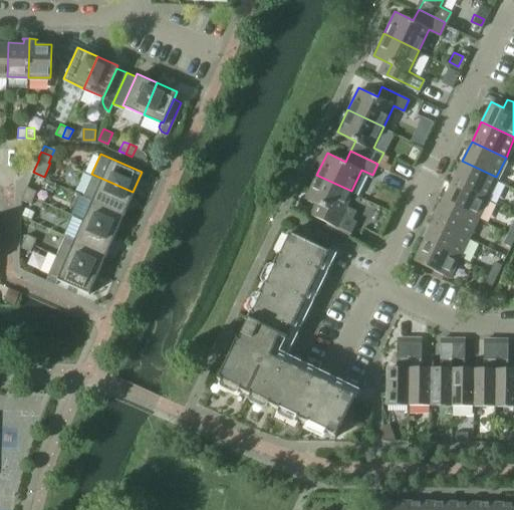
[(487,197),(496,177),(462,161),(453,181),(487,197)]
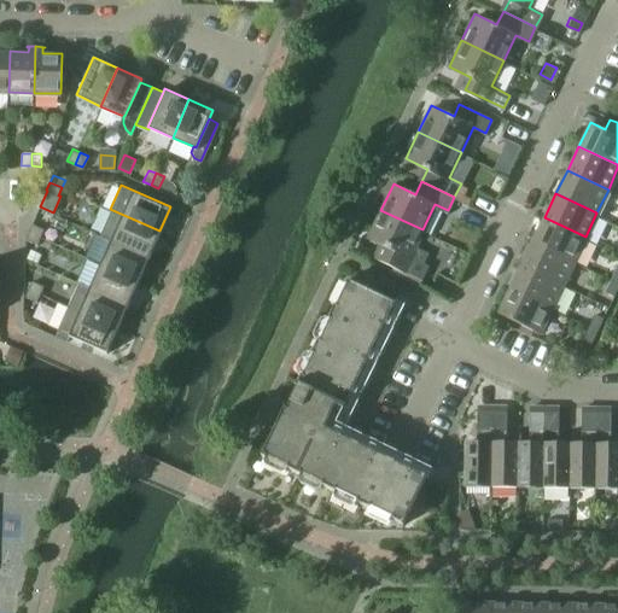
[(150,255),(159,231),(110,209),(100,233),(150,255)]
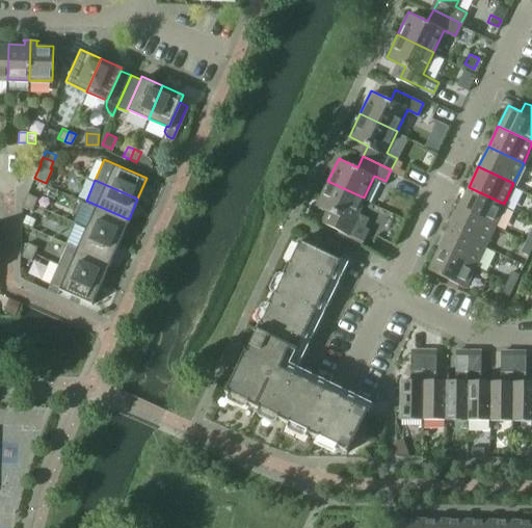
[(357,211),(364,198),(327,181),(317,203),(336,213),(330,223),(363,239),(369,228),(364,226),(369,216),(357,211)]
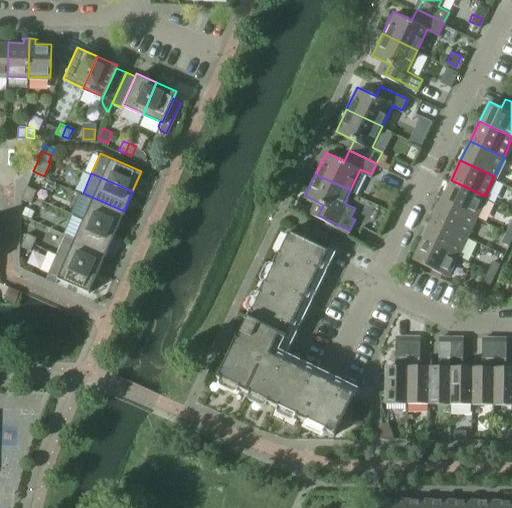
[(475,215),(485,196),(451,180),(442,199),(475,215)]
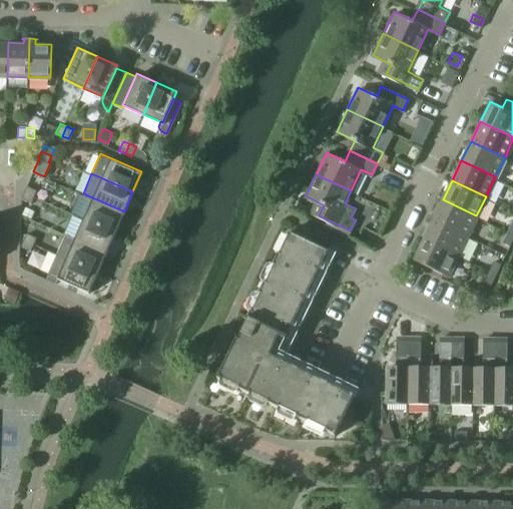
[(23,190),(33,195),(36,188),(26,184),(23,190)]
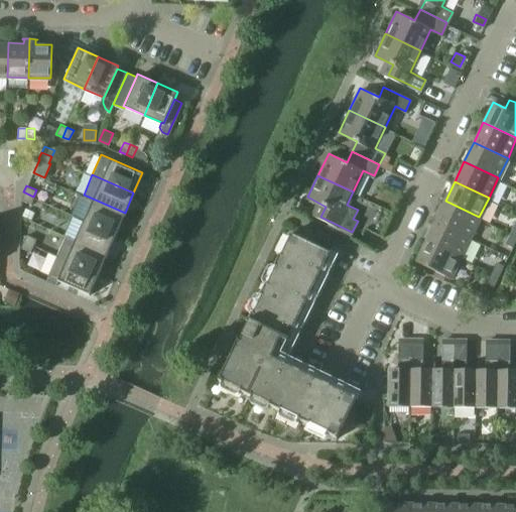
[(30,203),(33,197),(23,192),(21,199),(30,203)]
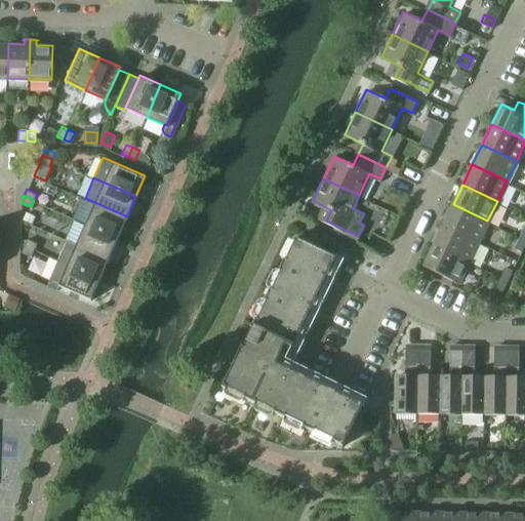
[(118,237),(127,216),(85,198),(84,198),(94,202),(85,223),(118,237)]
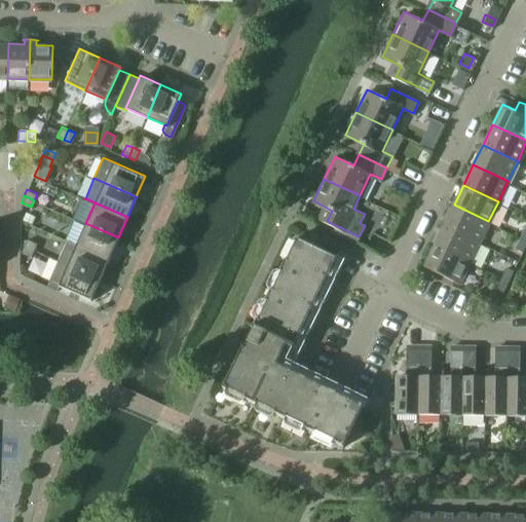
[(479,241),(488,221),(454,204),(444,224),(479,241)]
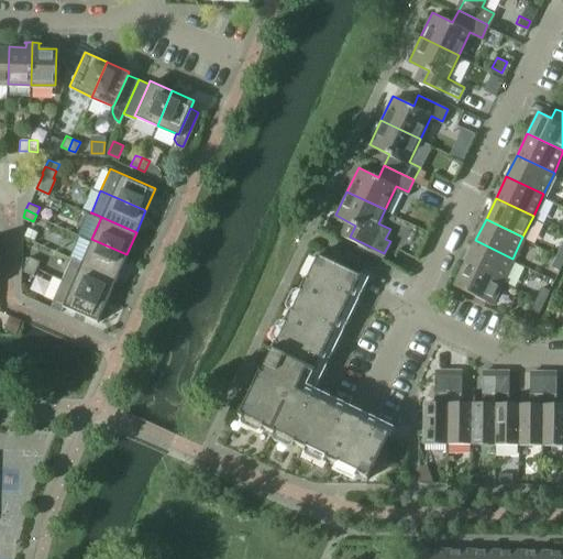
[(117,276),(127,254),(91,239),(81,260),(117,276)]
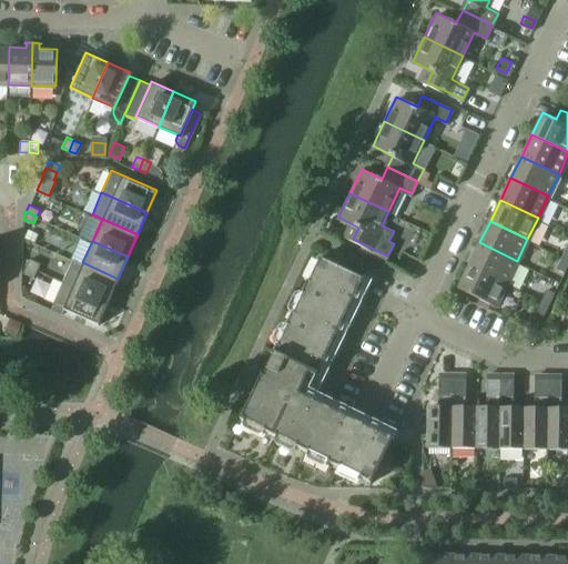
[(507,282),(517,261),(479,242),(469,264),(507,282)]
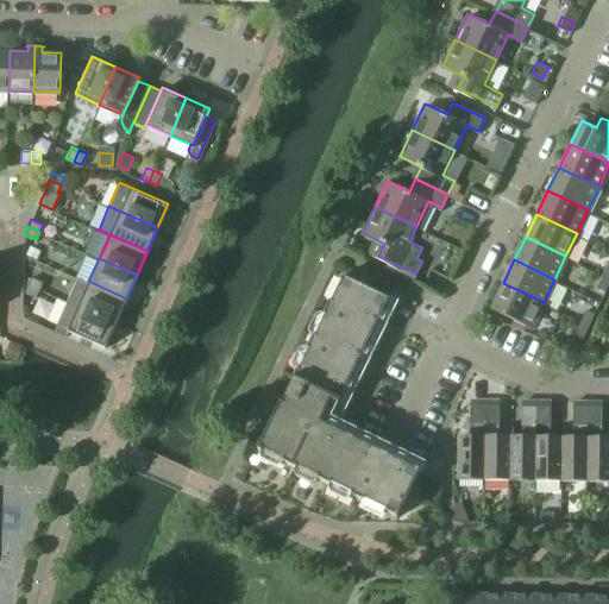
[(606,290),(608,282),(608,276),(602,274),(596,285),(606,290)]
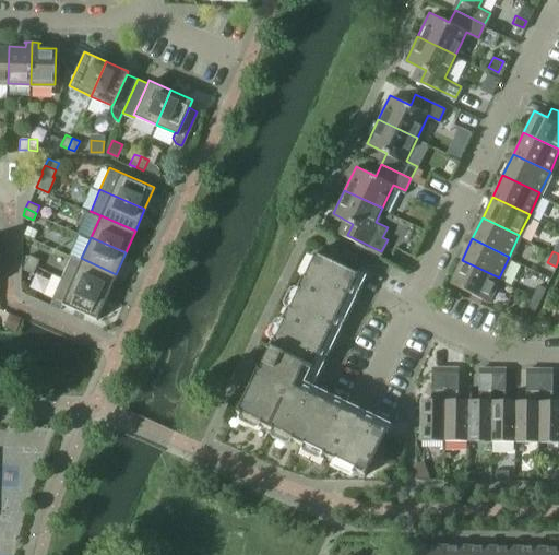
[(25,259),(36,264),(39,258),(28,252),(25,259)]
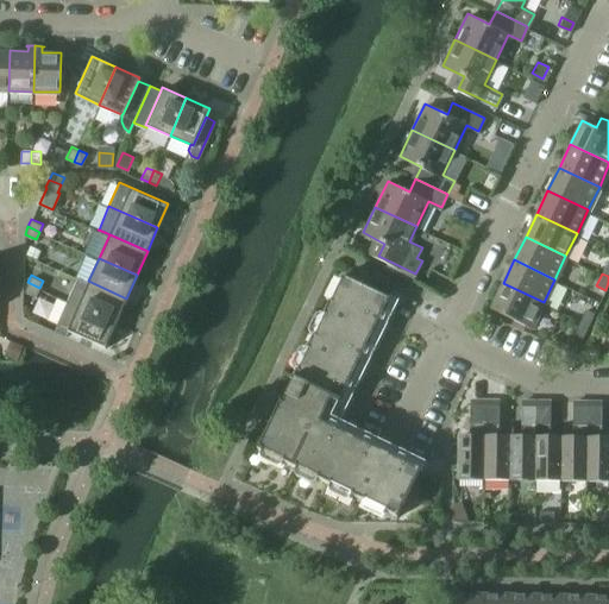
[(338,402),(389,297),(343,275),(292,378),(293,379),(282,402),(280,402),(257,447),(262,450),(263,447),(286,458),(284,460),(296,466),(297,464),(319,473),(318,477),(331,483),(332,480),(353,491),(352,494),(365,499),(366,497),(388,508),(387,510),(397,515),(419,469),(320,421),(331,398),(338,402)]
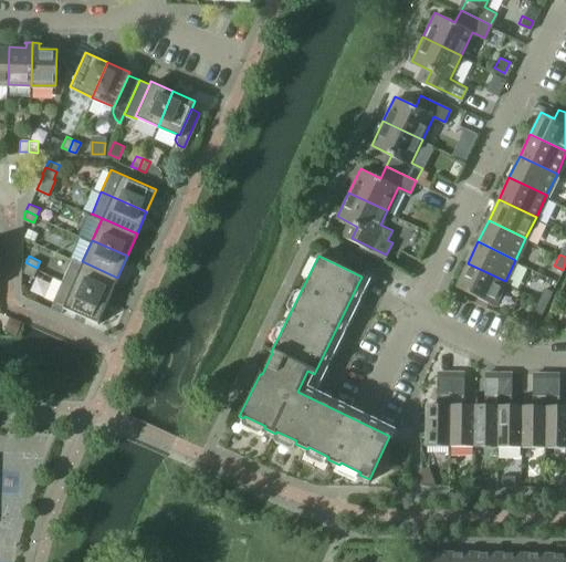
[(117,278),(82,261),(82,262),(72,258),(62,279),(107,299),(117,278)]
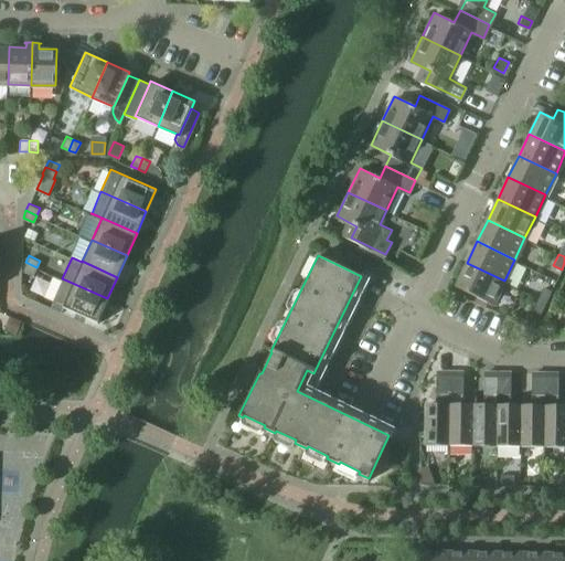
[(33,274),(36,267),(25,262),(22,270),(33,274)]
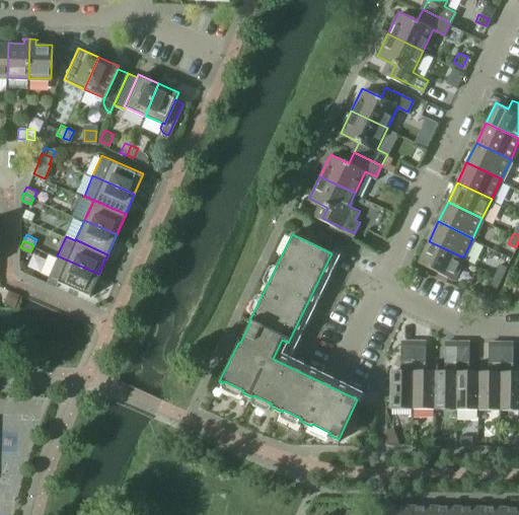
[(453,279),(463,258),(429,241),(419,263),(453,279)]
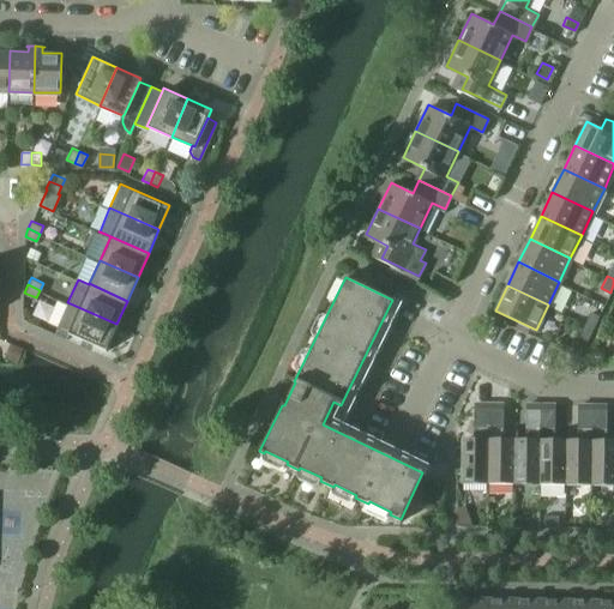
[(106,349),(116,324),(67,302),(56,327),(106,349)]
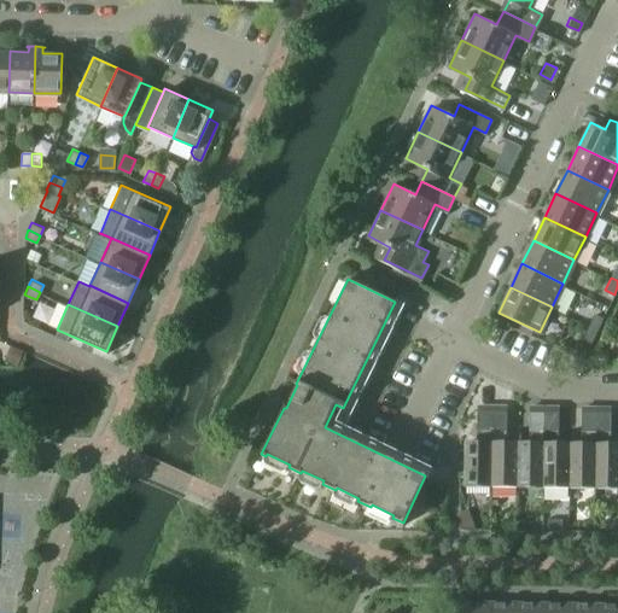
[(588,325),(598,328),(604,316),(594,313),(588,325)]
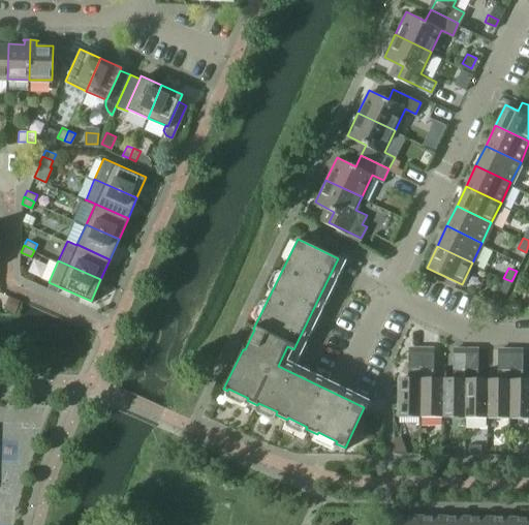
[(506,292),(511,281),(503,278),(498,289),(506,292)]
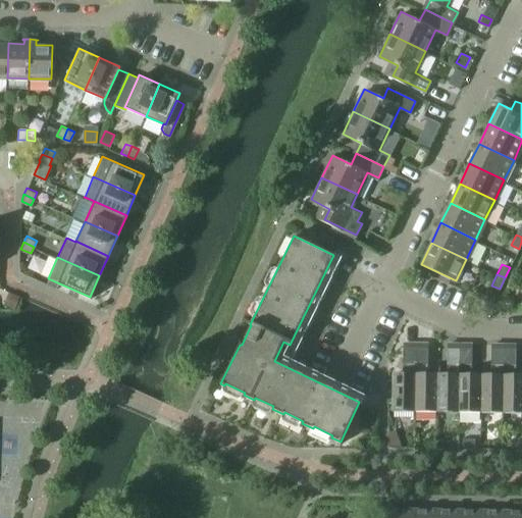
[(10,290),(4,303),(15,308),(20,295),(10,290)]
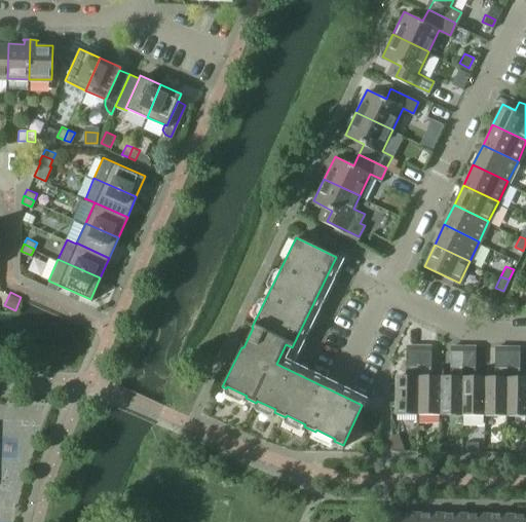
[(418,412),(419,344),(406,343),(406,370),(409,370),(409,375),(396,376),(395,412),(418,412)]
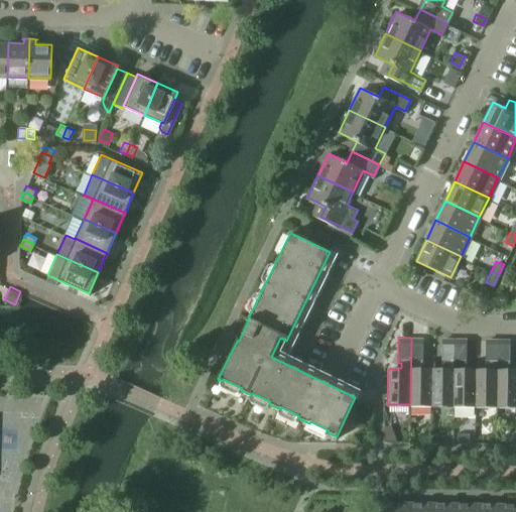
[(431,404),(432,369),(420,369),(420,363),(422,363),(422,338),(411,338),(410,404),(431,404)]
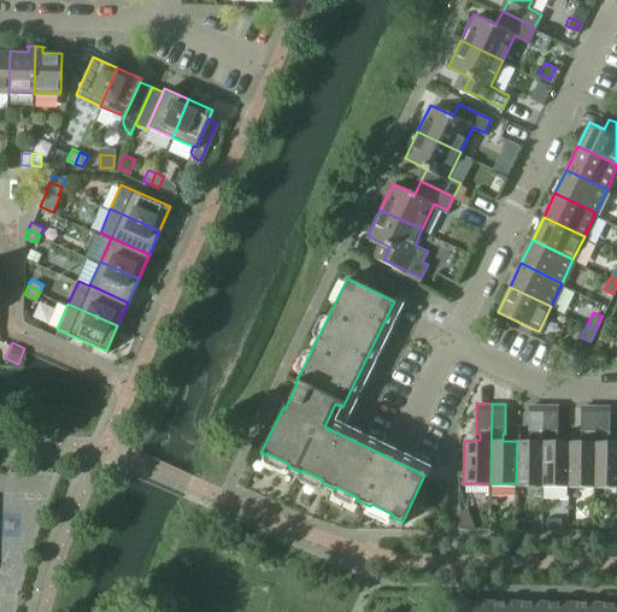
[(542,484),(544,404),(529,404),(528,434),(532,434),(532,441),(517,441),(516,483),(542,484)]
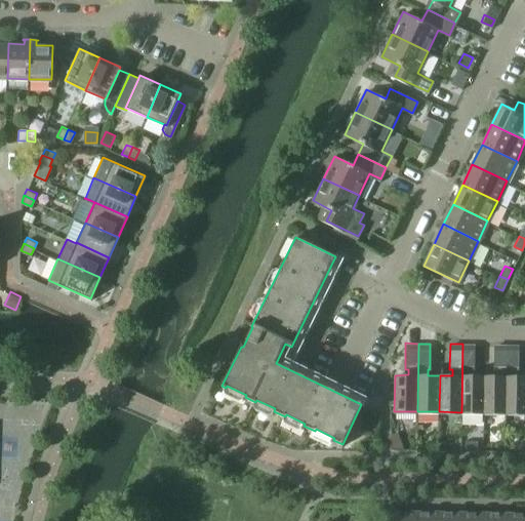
[(474,344),(463,344),(462,344),(461,412),(483,412),(484,375),(472,375),(472,370),(474,370),(474,344)]
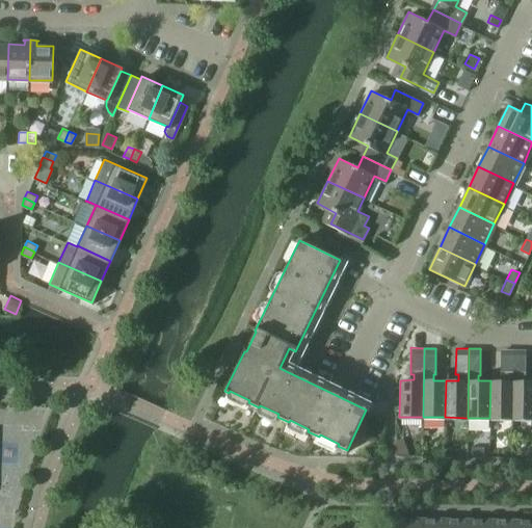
[(512,418),(513,349),(501,349),(500,375),(503,375),(503,380),(490,380),(489,418),(512,418)]
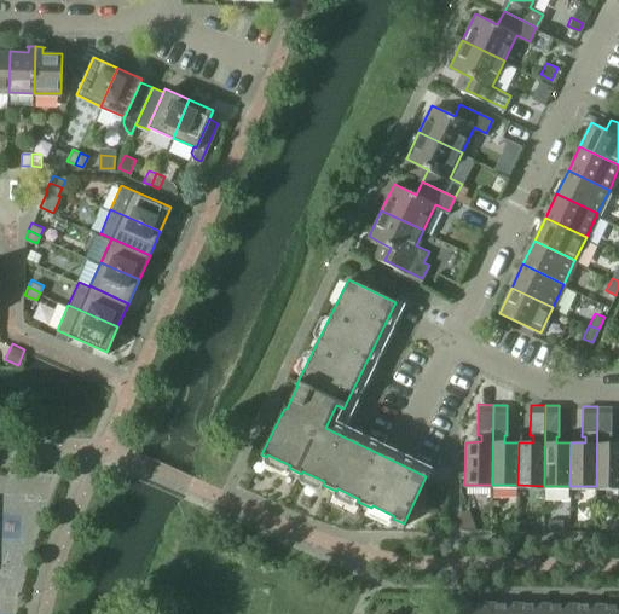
[(611,438),(612,406),(597,406),(596,486),(618,486),(618,444),(608,444),(608,438),(611,438)]
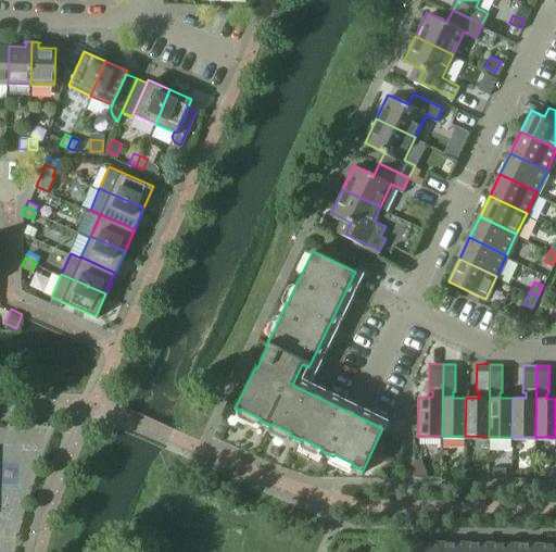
[(504,465),(492,465),(492,475),(504,476),(504,465)]
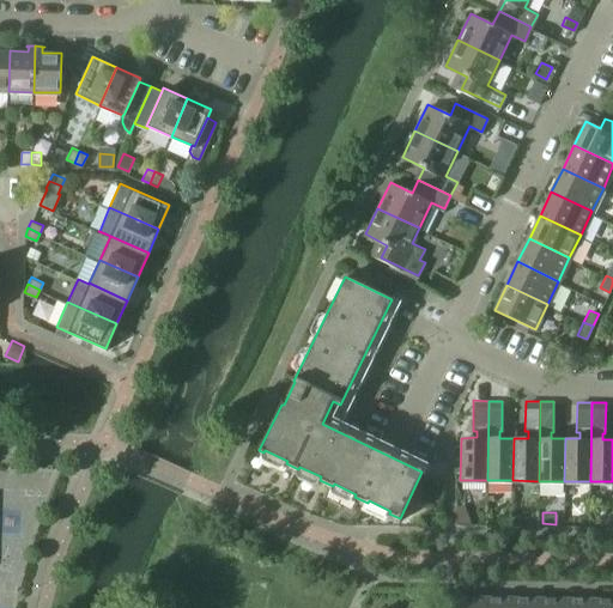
[(487,607),(487,597),(459,597),(459,607),(487,607)]
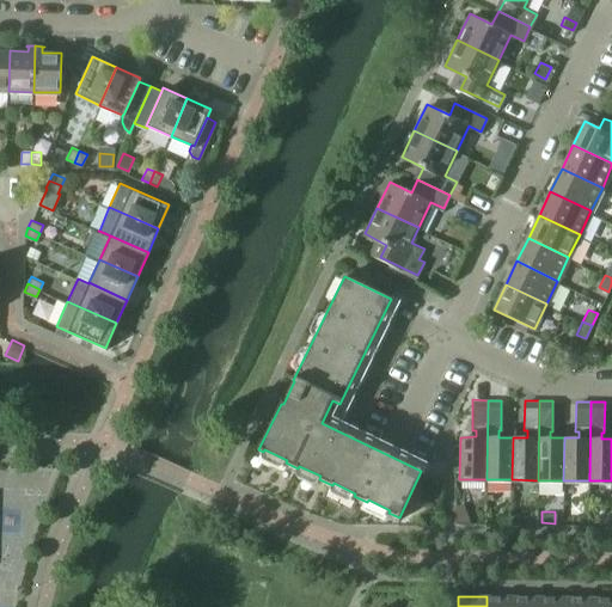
[(513,606),(514,596),(487,596),(487,606),(513,606)]
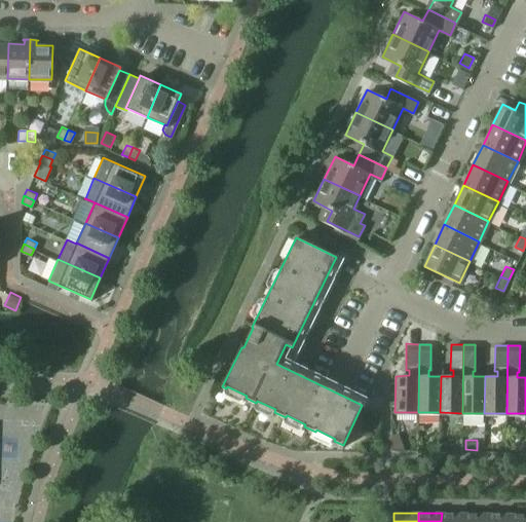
[(464,521),(465,514),(442,513),(441,521),(464,521)]
